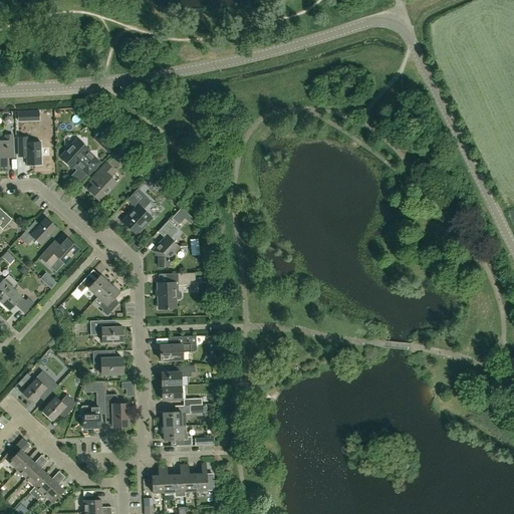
[(11,124),(13,122),(13,119),(10,116),(7,116),(5,118),(5,121),(8,124),(11,124)]
